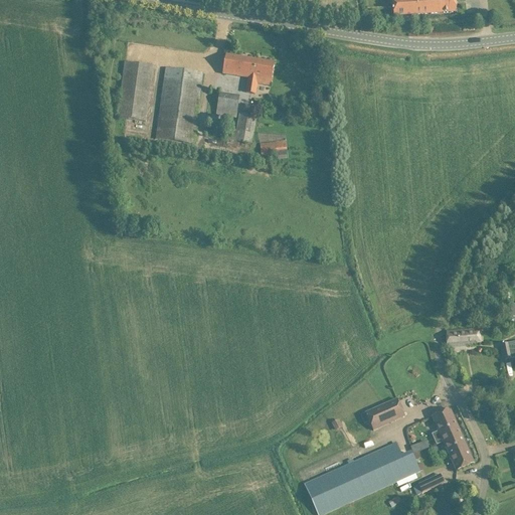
[(455,0),(392,0),(393,7),(394,17),(457,12),(456,2),(455,0)]
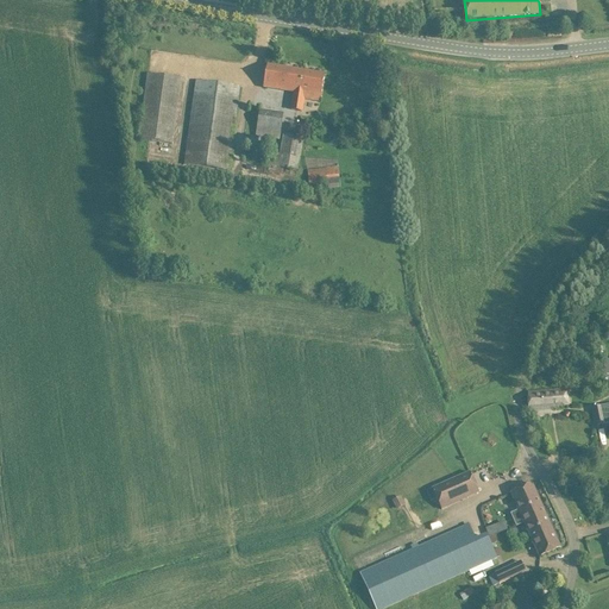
[(136,32),(140,37),(146,31),(142,26),(136,32)]
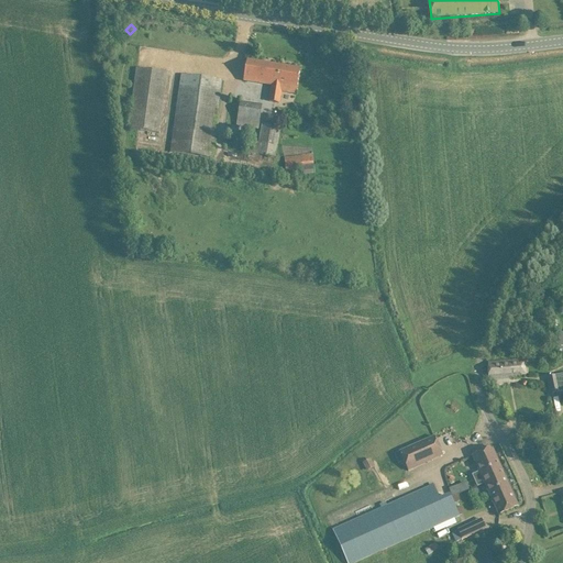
[(244,79),(244,80),(273,86),(269,102),(279,103),(283,87),(297,90),(298,80),(300,69),(247,61),(245,72),(244,79)]
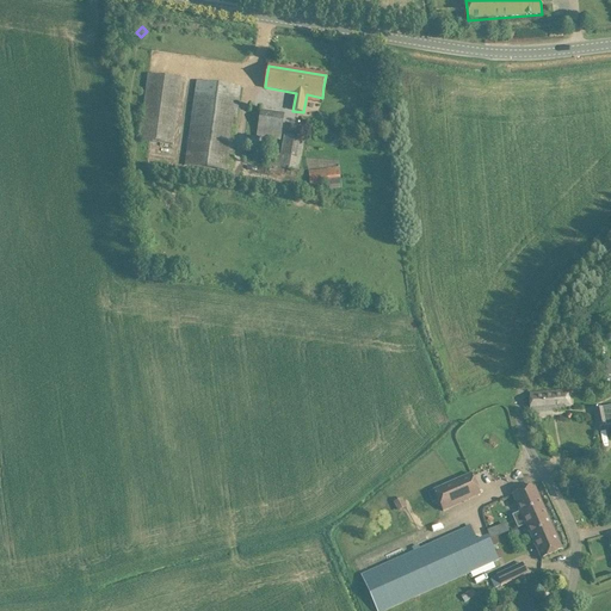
[(173,144),(180,91),(181,80),(148,75),(140,140),(173,144)]
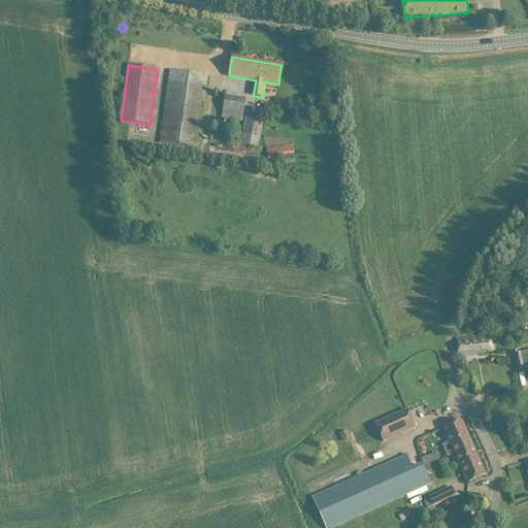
[(197,147),(206,86),(207,75),(170,70),(161,142),(197,147)]
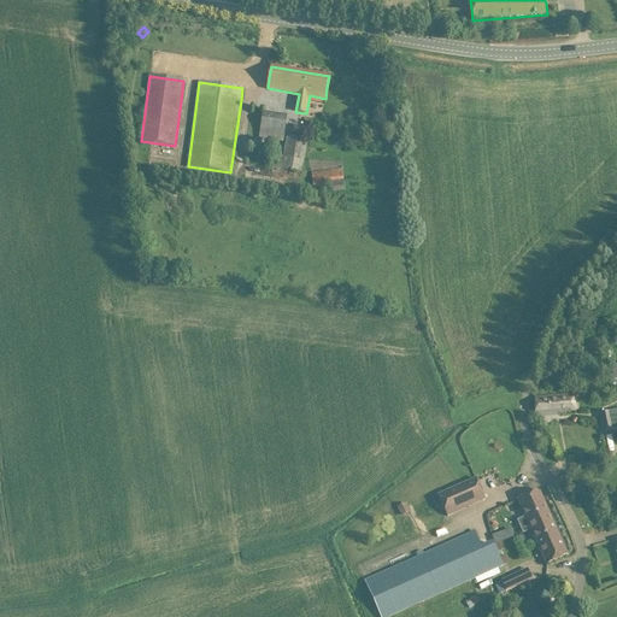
[(262,122),(259,139),(283,142),(288,116),(277,113),(276,124),(262,122)]
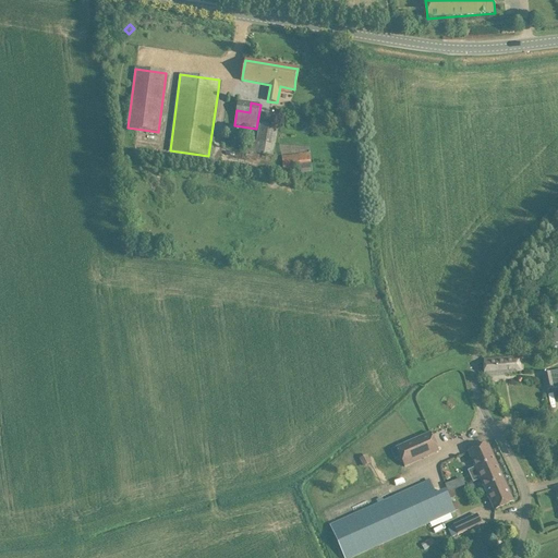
[(273,156),(278,126),(261,123),(257,141),(247,140),(245,152),(273,156)]
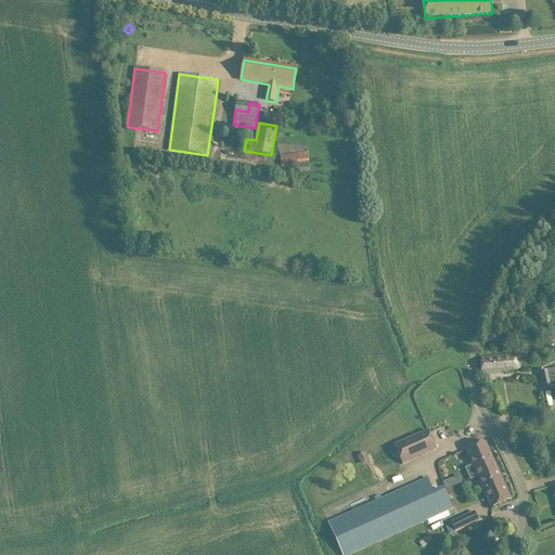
[(282,168),(310,165),(308,152),(281,155),(282,168)]
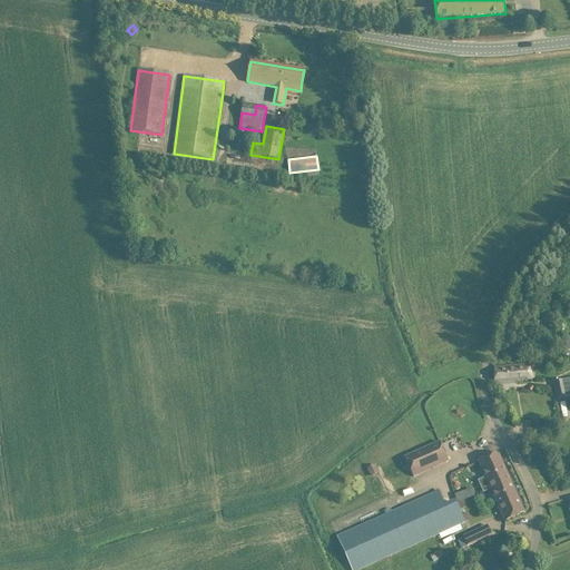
[(505,366),(494,367),(494,385),(495,385),(516,384),(516,382),(532,380),(531,364),(505,366)]
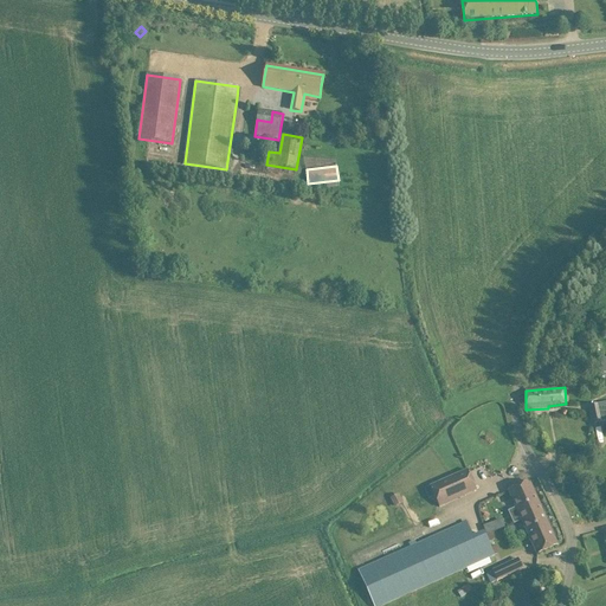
[(605,403),(588,406),(591,424),(605,421),(605,403)]
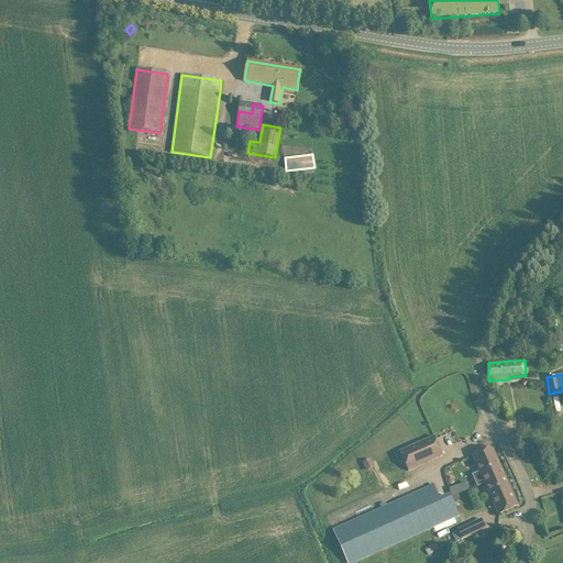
[(443,455),(433,435),(399,452),(408,472),(443,455)]
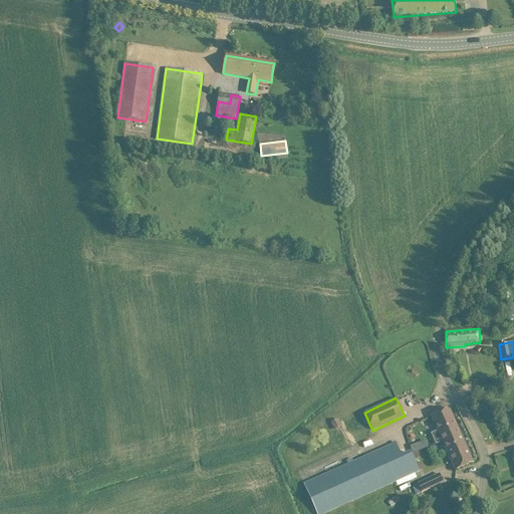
[(443,442),(460,434),(449,409),(432,417),(443,442)]
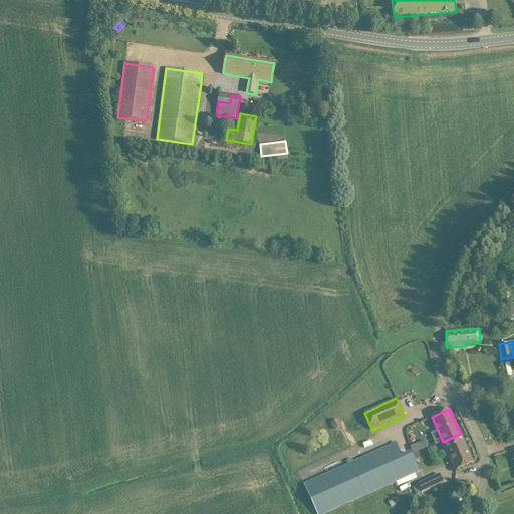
[(341,427),(338,419),(330,423),(334,431),(341,427)]
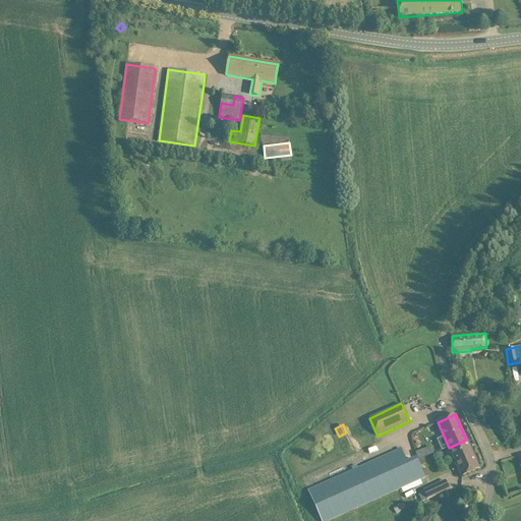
[(466,440),(449,448),(462,477),(479,469),(466,440)]
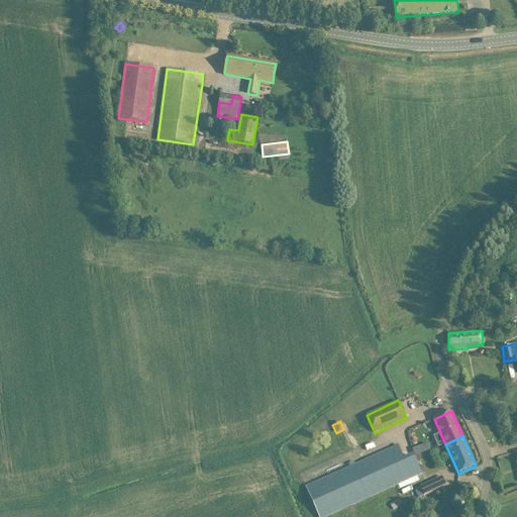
[(428,443),(412,448),(415,455),(431,450),(428,443)]
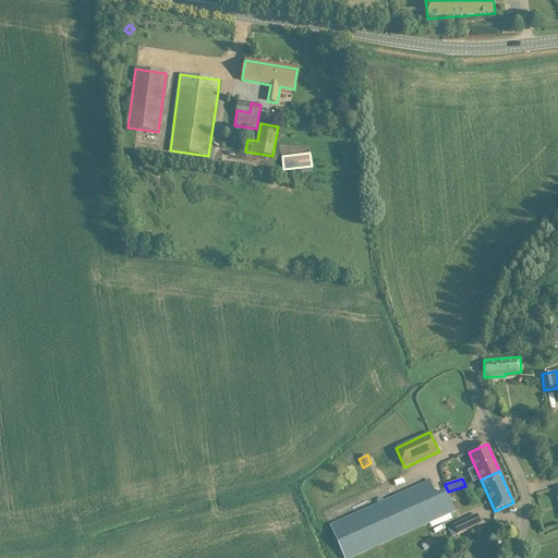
[(343,557),(351,557),(359,555),(445,516),(456,512),(446,490),(436,495),(429,481),(426,482),(427,483),(343,521),(330,526),(343,557)]
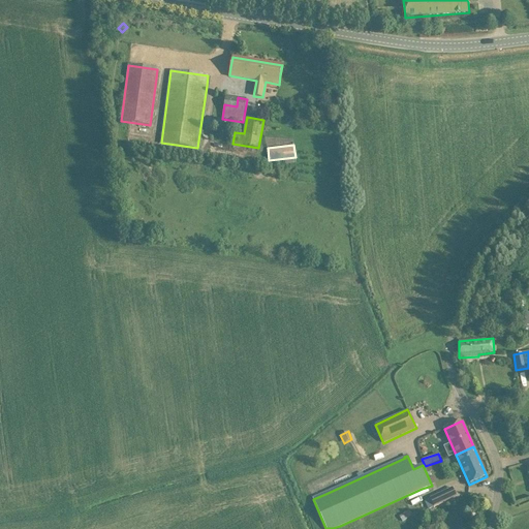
[(429,509),(446,501),(442,492),(425,501),(429,509)]
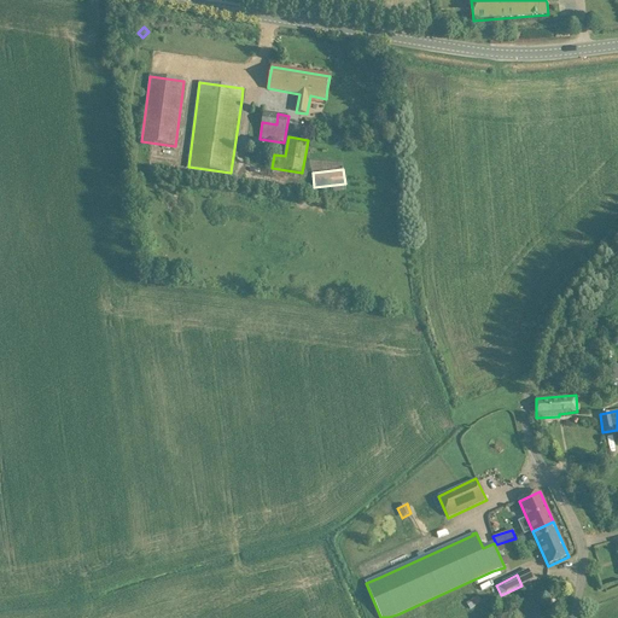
[(478,595),(466,604),(471,610),(482,602),(478,595)]
